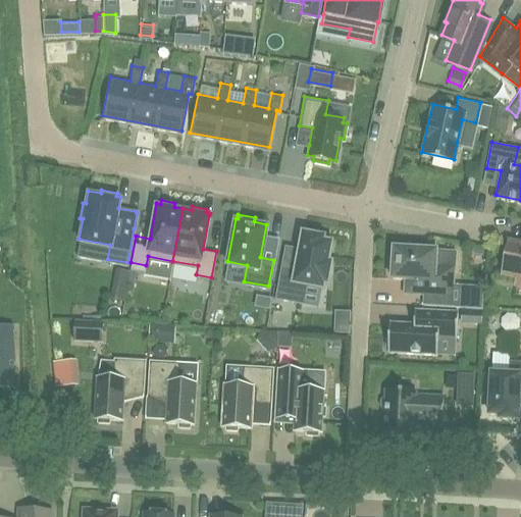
[(296,268),(281,265),(275,296),(301,300),(304,281),(320,285),(321,285),(322,279),(326,279),(330,260),(326,259),(330,240),(322,239),(322,235),(320,234),(321,229),(306,227),(305,231),(303,230),(300,247),(296,268)]
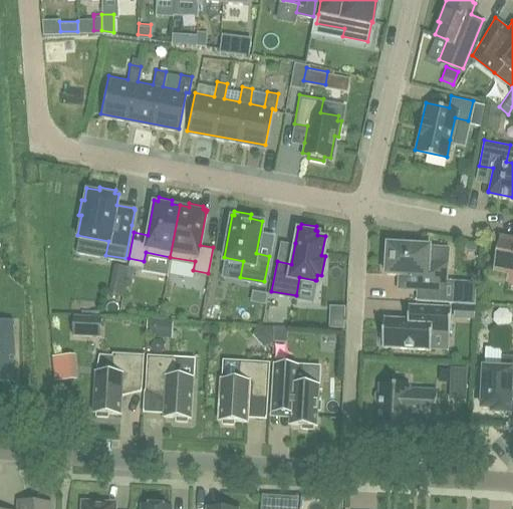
[(512,237),(501,235),(495,267),(512,270),(512,237)]
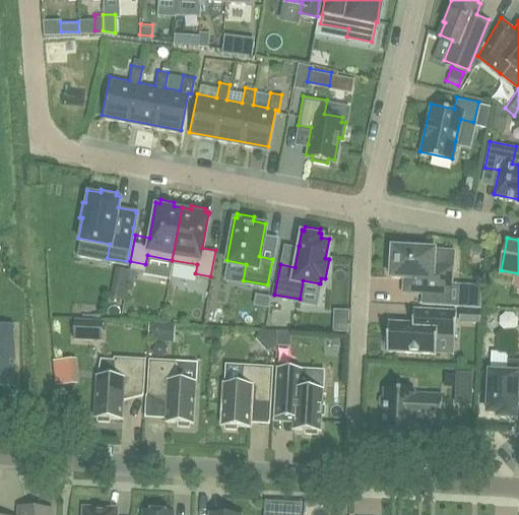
[(389,274),(401,275),(400,290),(422,291),(422,302),(450,304),(450,305),(480,307),(482,283),(451,281),(452,262),(433,261),(434,247),(391,244),(391,253),(387,256),(387,267),(390,270),(389,274)]
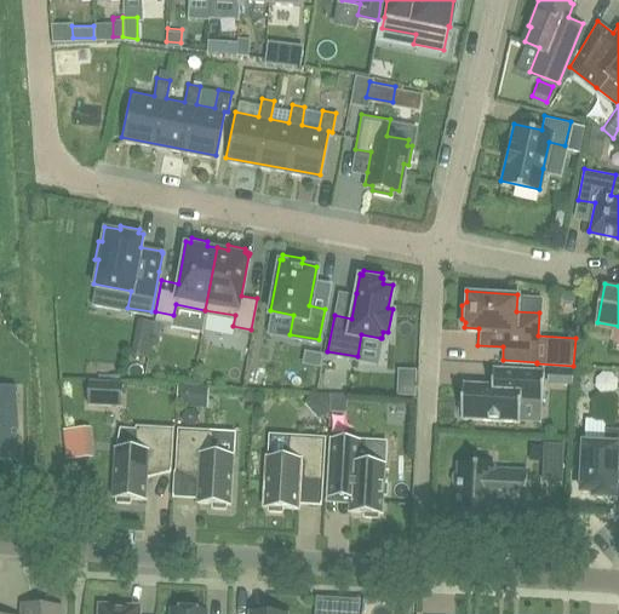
[(148,353),(150,338),(136,336),(133,350),(148,353)]
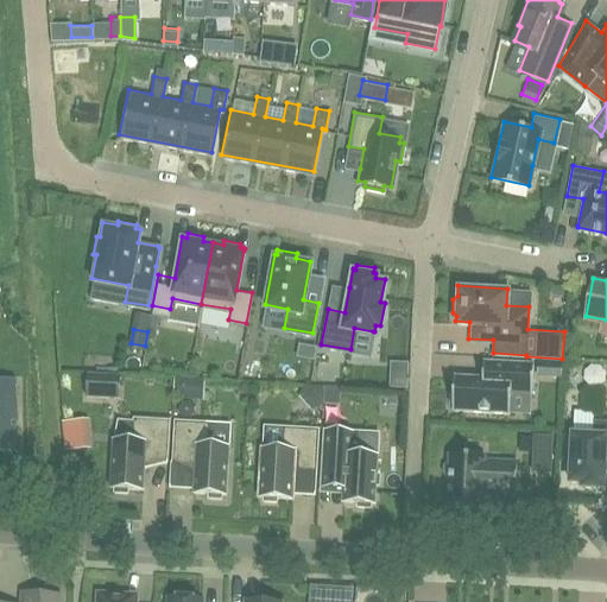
[(299,340),(297,352),(313,355),(315,342),(299,340)]
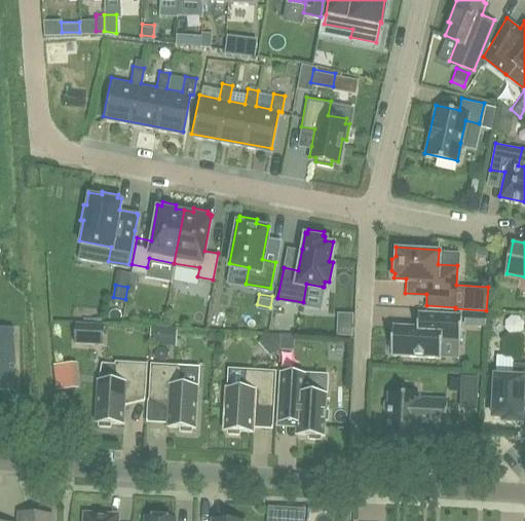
[(416,324),(391,323),(391,335),(388,338),(387,345),(390,348),(390,352),(440,355),(441,337),(459,338),(460,311),(417,309),(416,324)]
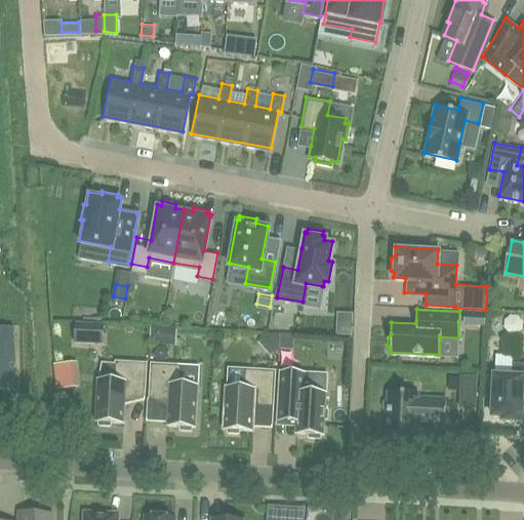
[(75,340),(103,341),(104,320),(76,319),(75,340)]
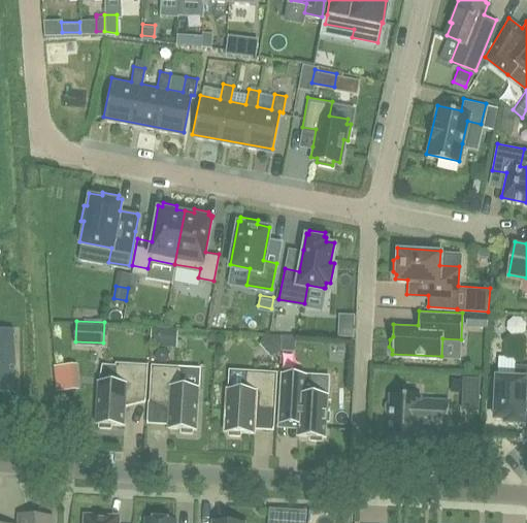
[(0,388),(14,388),(13,348),(0,347),(0,388)]
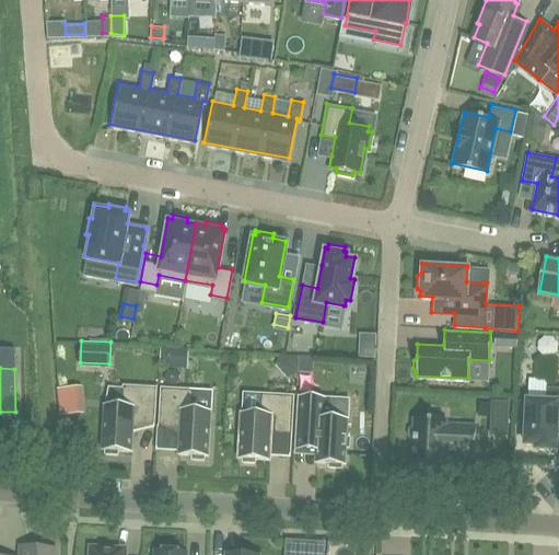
[(83,408),(81,382),(60,383),(57,383),(59,411),(61,411),(83,408)]
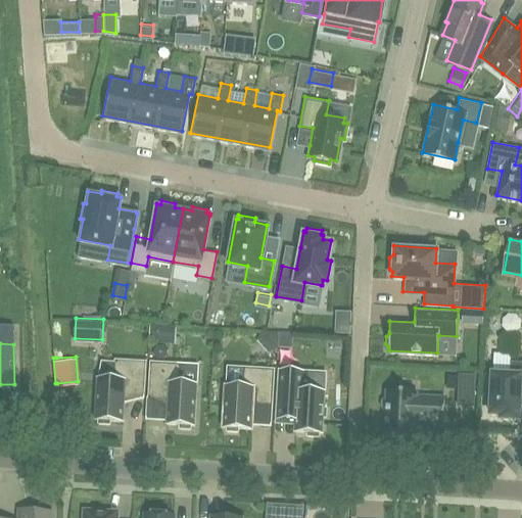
[(98,375),(95,416),(98,417),(98,421),(110,421),(110,417),(124,418),(125,393),(144,394),(146,359),(115,357),(114,376),(98,375)]
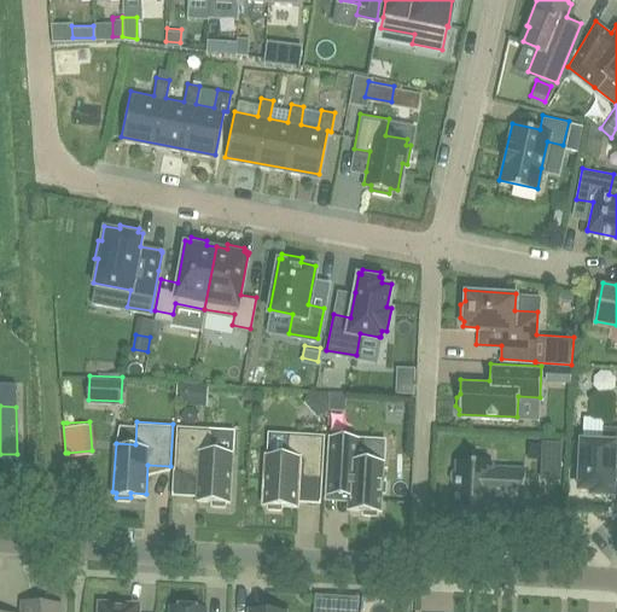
[(179,424),(176,467),(199,468),(197,497),(213,497),(211,502),(226,503),(226,499),(231,499),(233,450),(213,449),(215,426),(179,424)]
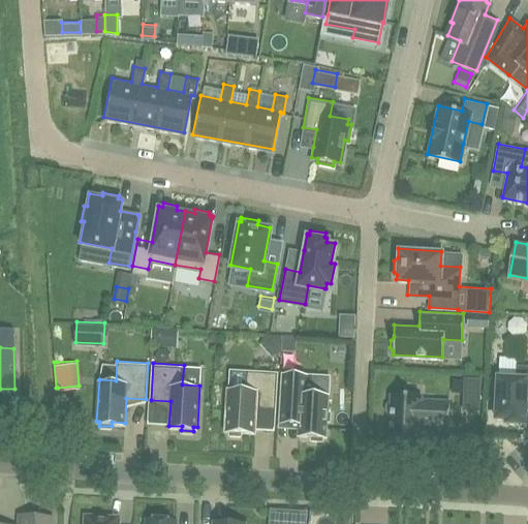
[(497,375),(495,417),(505,418),(505,421),(524,422),(525,389),(527,388),(527,365),(518,365),(517,376),(497,375)]
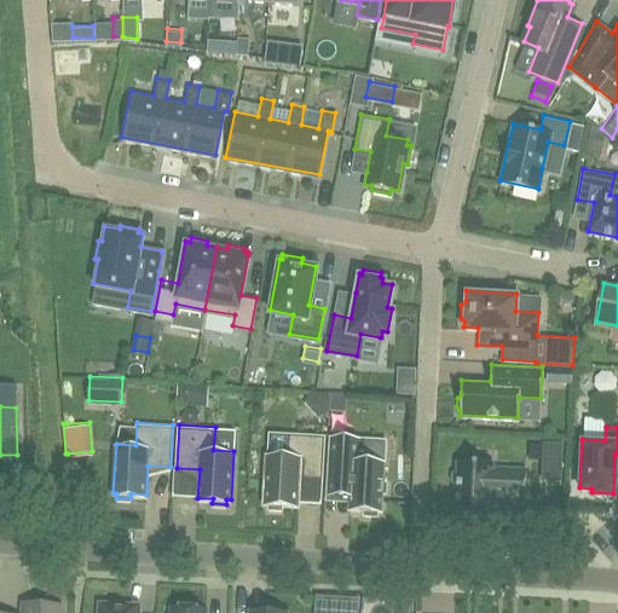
[(298,504),(298,501),(299,475),(322,476),(324,434),(289,432),(287,455),(267,454),(265,502),(269,502),(269,507),(282,508),(283,503),(298,504)]
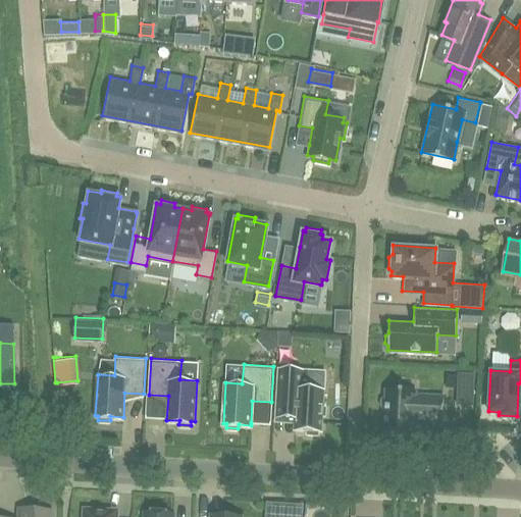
[(322,429),(323,412),(324,412),(325,403),(323,403),(324,389),(308,388),(309,368),(278,366),(276,402),(275,418),(295,419),(295,422),(295,427),(307,428),(307,432),(318,433),(319,429),(322,429)]
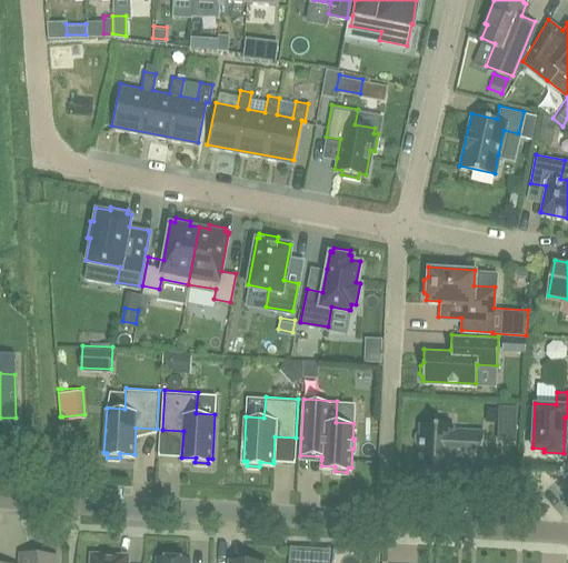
[(517,404),(499,404),(498,438),(516,439),(517,404)]
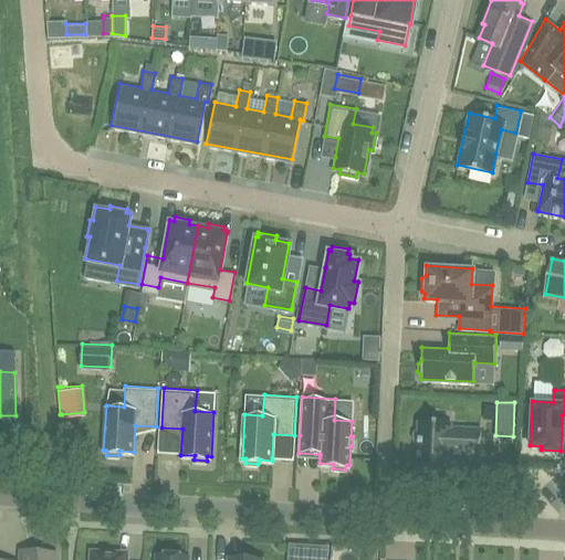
[(417,442),(416,467),(447,469),(448,454),(479,455),(480,426),(449,425),(449,421),(418,419),(418,425),(414,428),(411,431),(411,435),(414,440),(417,442)]
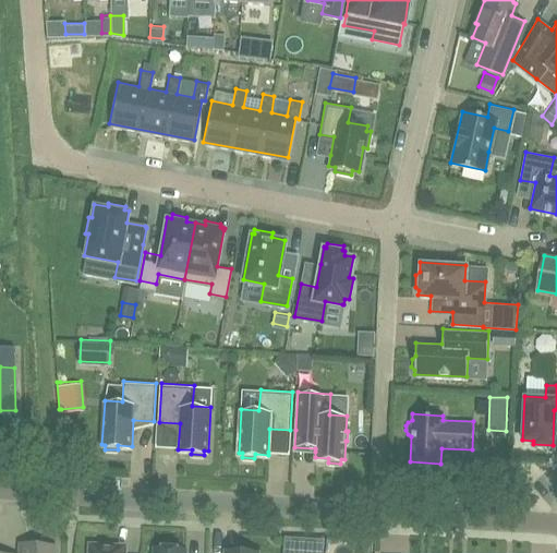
[(292,537),(291,552),(325,552),(326,537),(292,537)]
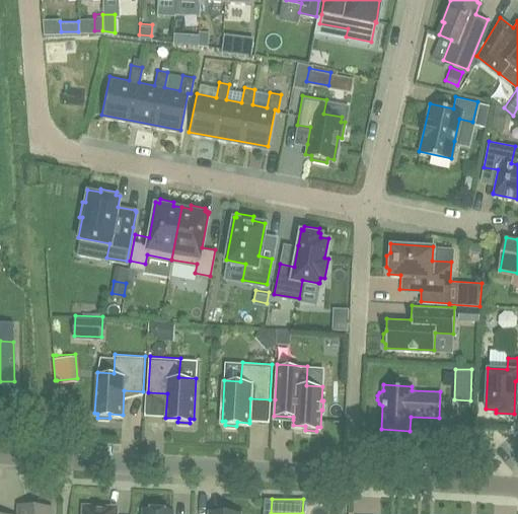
[(51,513),(52,504),(19,502),(18,513),(0,512),(0,513),(51,513)]
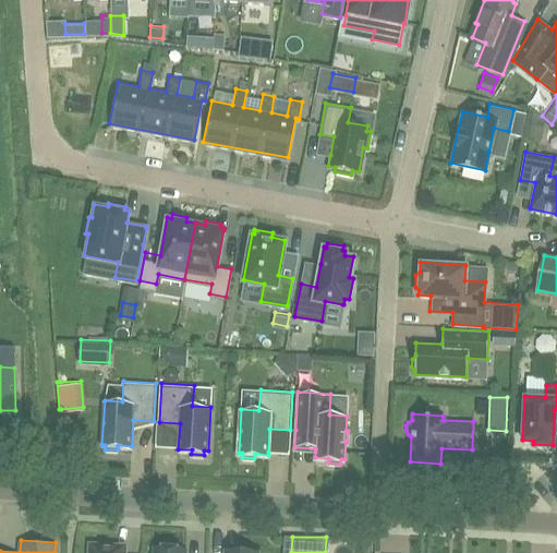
[(124,552),(125,543),(91,542),(89,552),(124,552)]
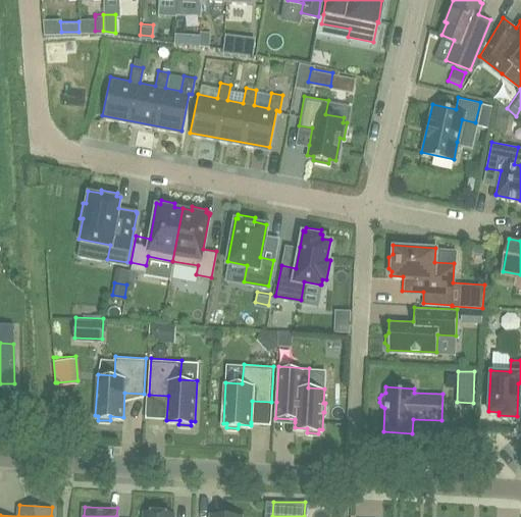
[(172,516),(173,511),(161,511),(158,508),(151,507),(149,510),(145,510),(144,516),(172,516)]
